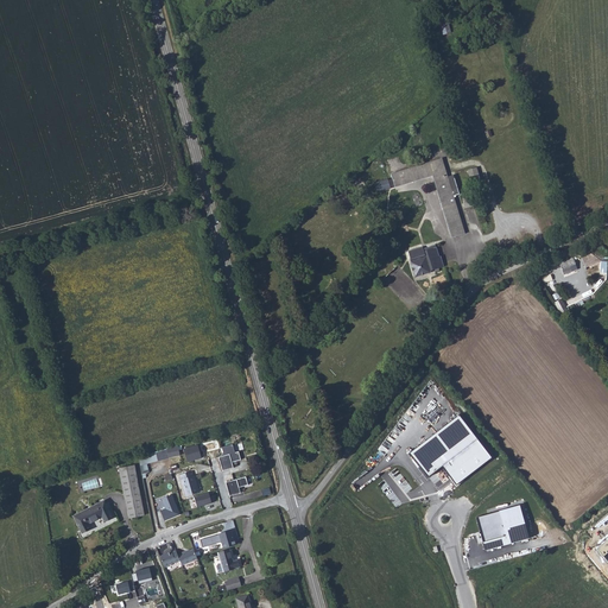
[(439,21),(443,35),(451,32),(448,19),(439,21)]
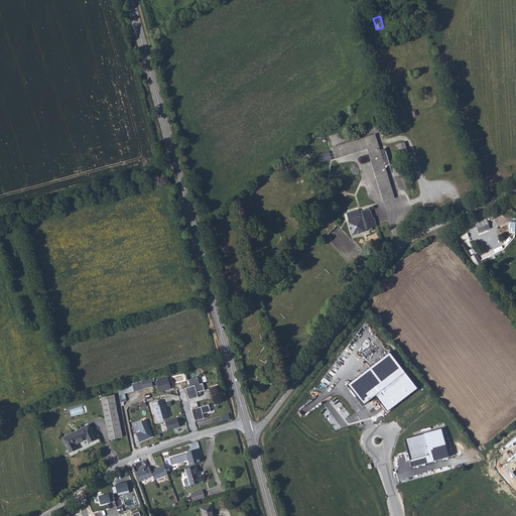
[(382,151),(382,150),(377,134),(333,147),(336,157),(368,147),(372,160),(384,200),(395,197),(386,165),(391,164),(387,150),(382,151)]
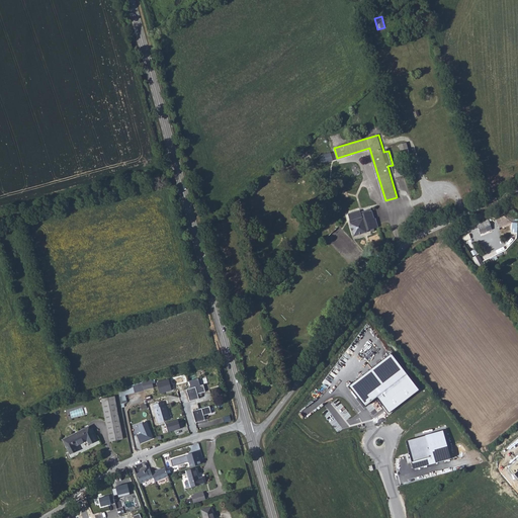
[(402,156),(410,154),(407,142),(399,145),(402,156)]
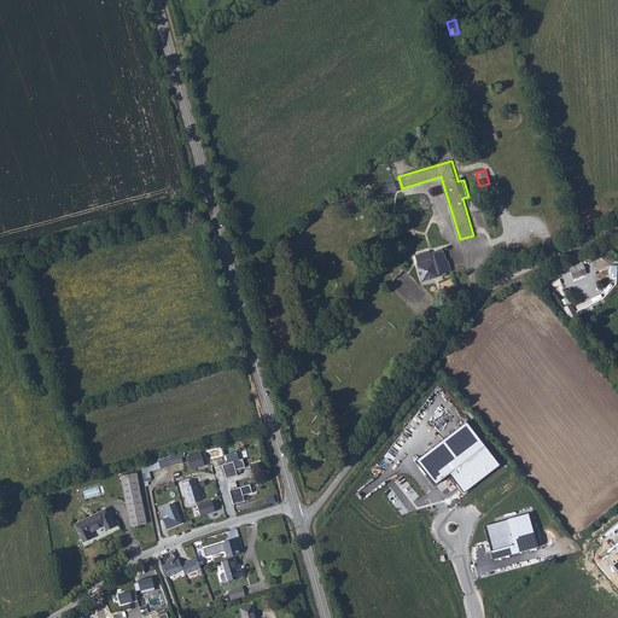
[(395,182),(382,185),(383,194),(397,193),(395,182)]
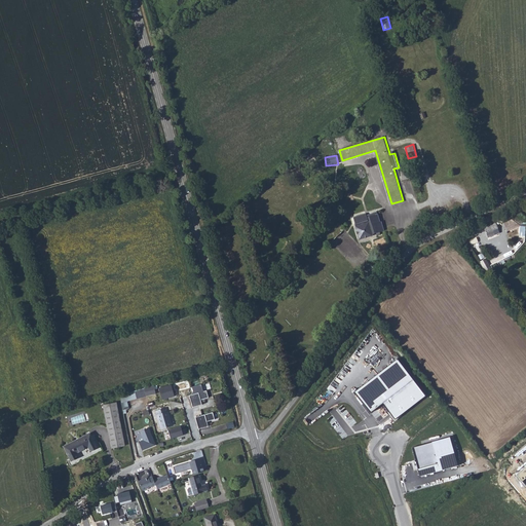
[(355,226),(354,227),(360,239),(373,235),(373,234),(384,230),(381,221),(380,222),(377,213),(367,216),(366,214),(353,218),(355,226)]
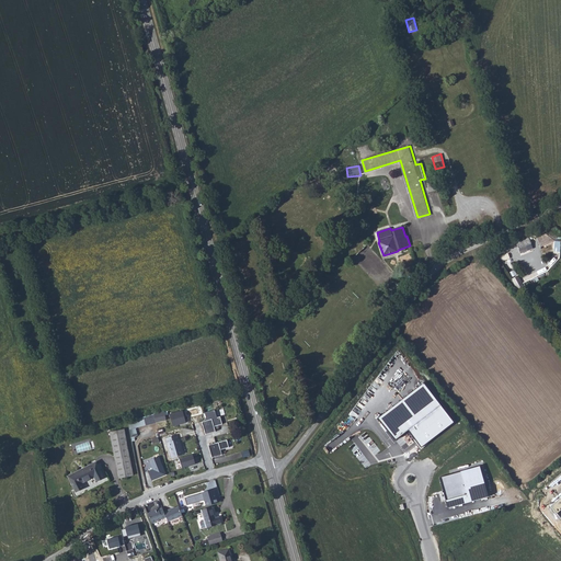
[(529,239),(516,243),(521,253),(533,248),(529,239)]
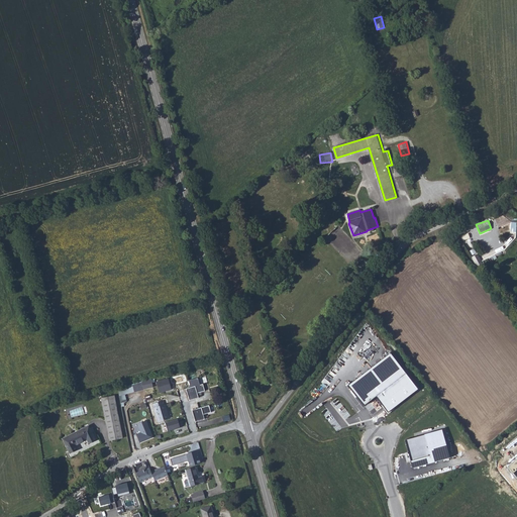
[(478,253),(472,256),(477,268),(484,265),(478,253)]
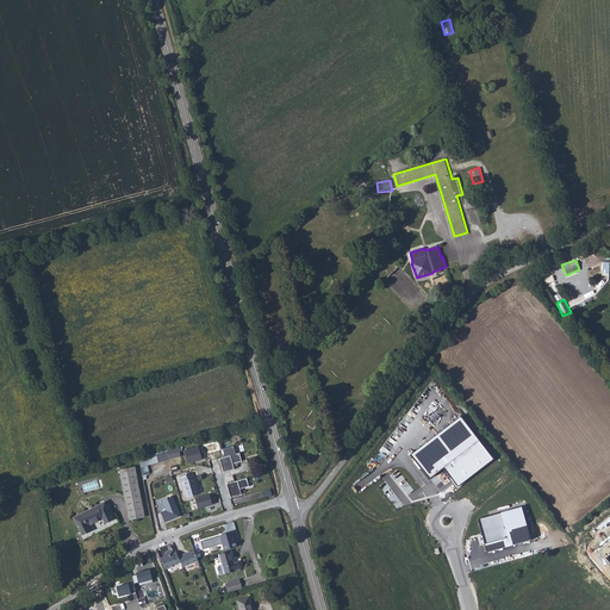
[(492,459),(460,417),(411,454),(430,479),(443,467),(458,487),(492,459)]
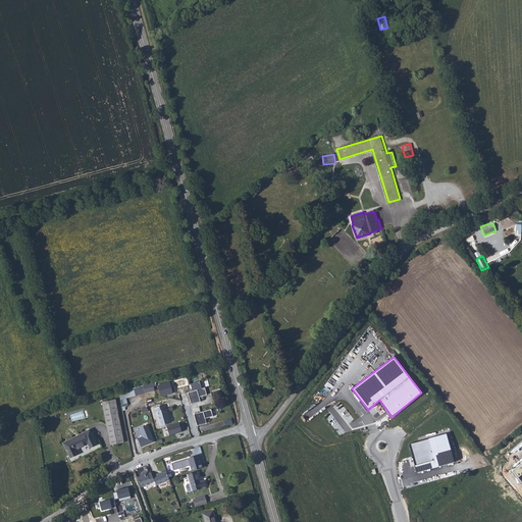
[(200,381),(191,384),(193,392),(202,388),(200,381)]
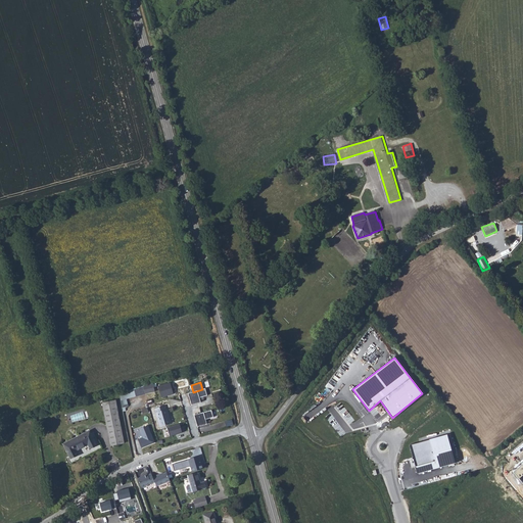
[(171,383),(158,386),(161,398),(174,394),(171,383)]
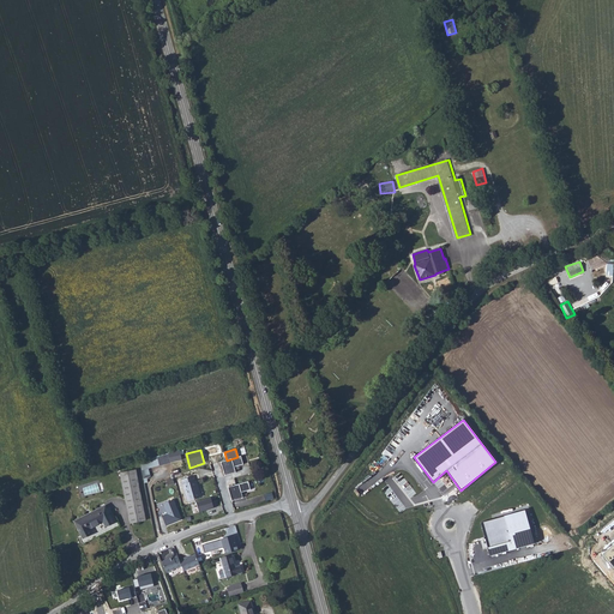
[(178,464),(174,453),(163,456),(166,465),(166,467),(178,464)]
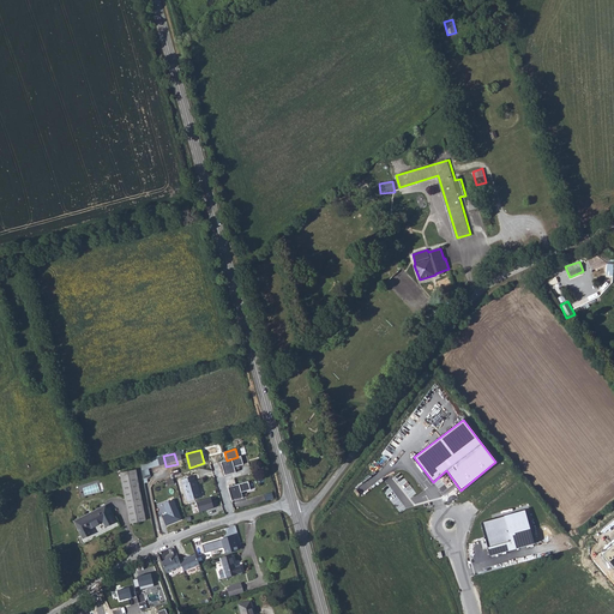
[(150,459),(152,468),(166,465),(163,456),(150,459)]
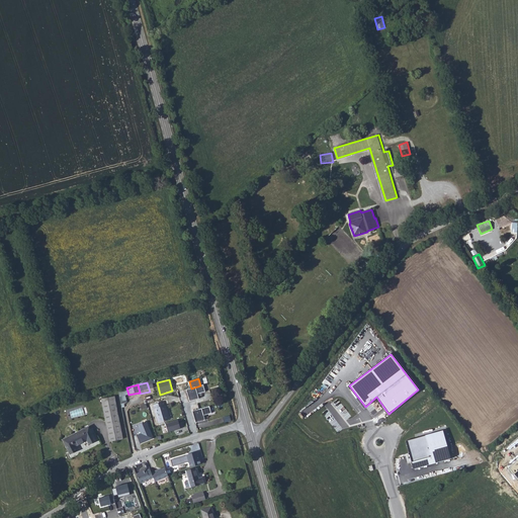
[(187,390),(190,402),(199,399),(198,395),(205,392),(203,384),(200,385),(191,389),(187,390)]
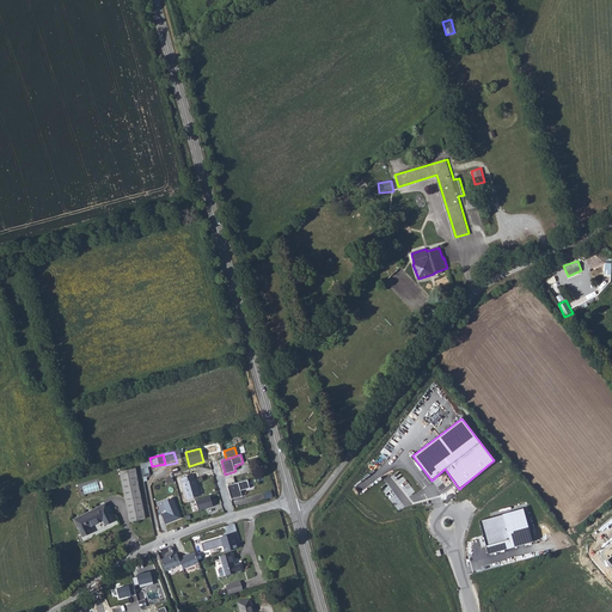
[(118,472),(130,522),(144,519),(132,470),(118,472)]
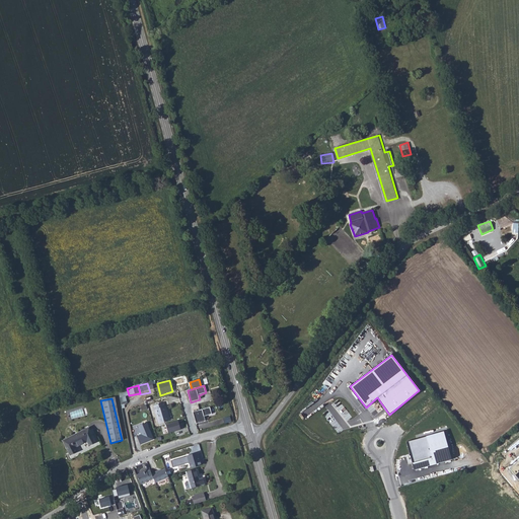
[(154,405),(160,424),(170,421),(166,408),(164,408),(162,403),(154,405)]
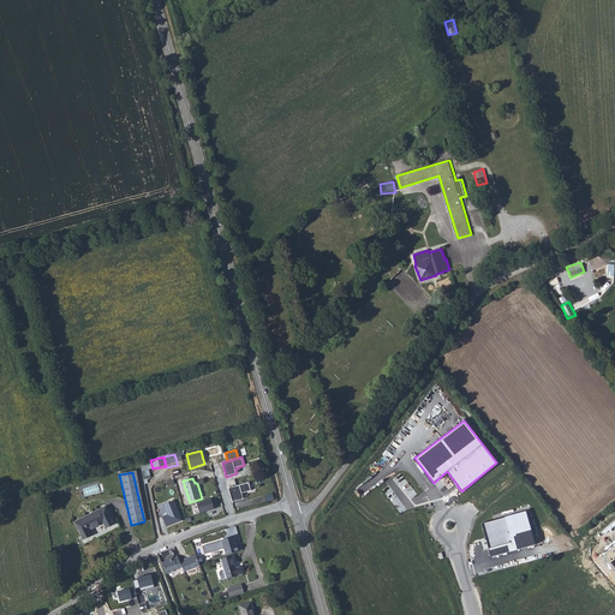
[(230,489),(234,503),(244,500),(243,495),(252,491),(250,483),(230,489)]
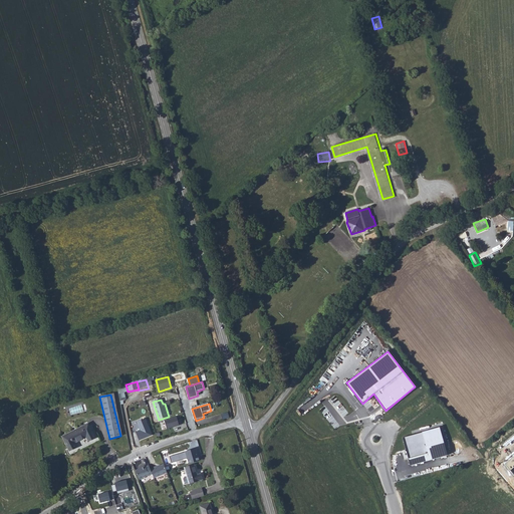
[(148,418),(137,422),(141,430),(136,432),(140,441),(154,435),(148,418)]
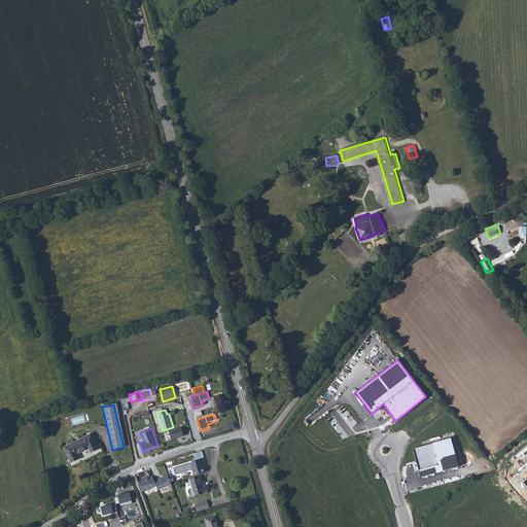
[(181,428),(169,432),(172,441),(184,436),(181,428)]
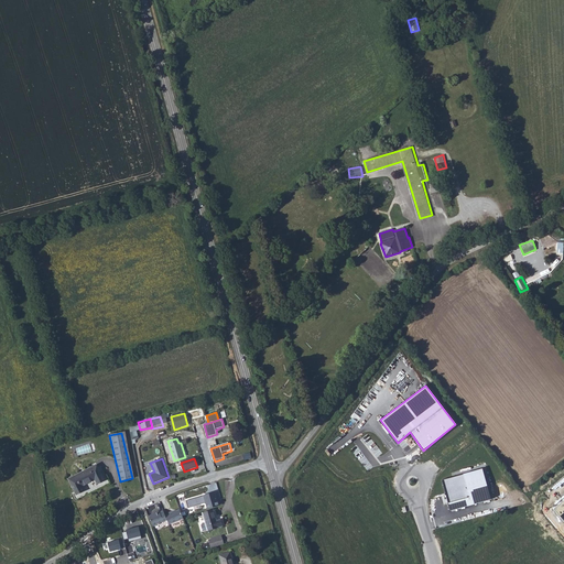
[(112,483),(102,466),(76,481),(85,497),(91,494),(89,489),(102,481),(106,487),(112,483)]
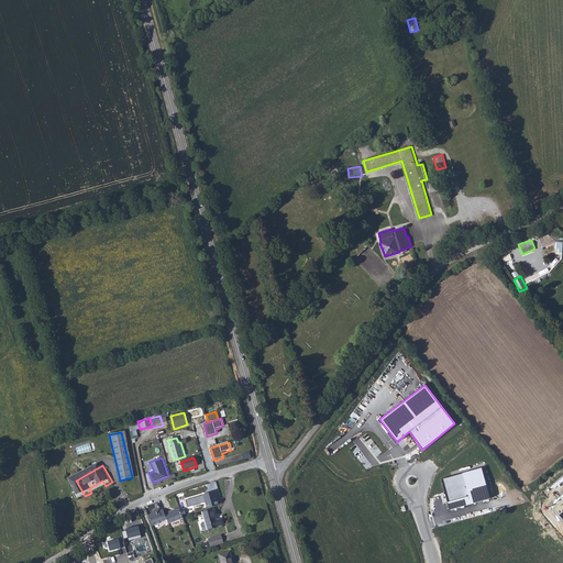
[(486,485),(482,467),(441,478),(448,504),(450,510),(466,506),(474,504),(490,498),(486,485)]
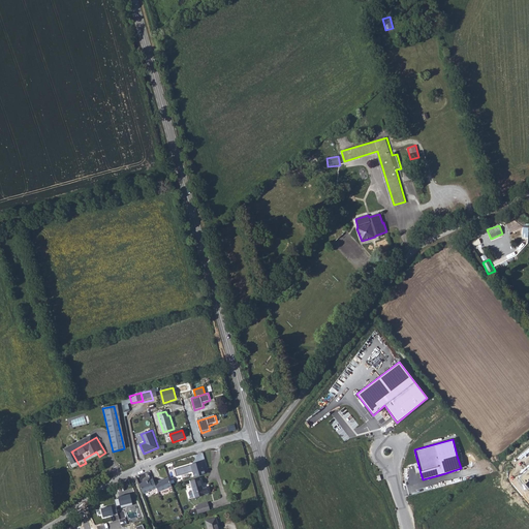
[(175,470),(178,476),(193,471),(195,477),(207,474),(203,461),(175,470)]
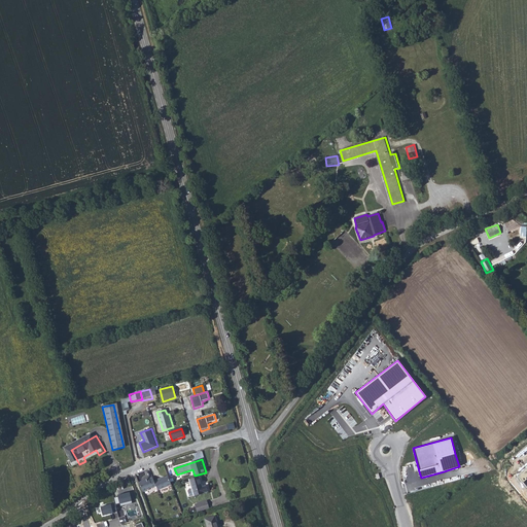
[(526,466),(517,476),(526,487),(526,486),(526,466)]
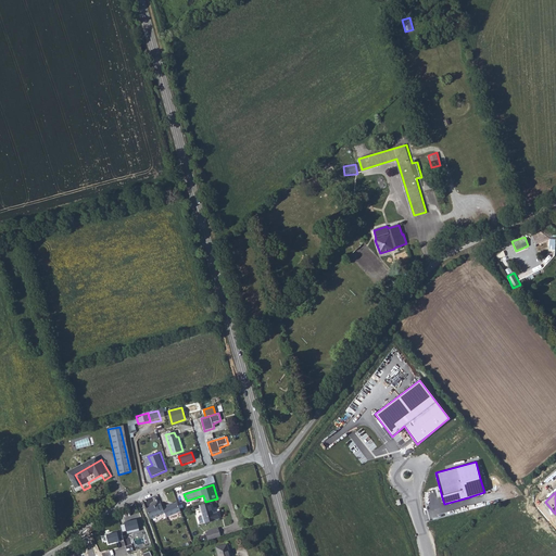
[(164,508),(161,503),(158,504),(153,505),(153,506),(147,509),(151,519),(163,514),(164,508)]
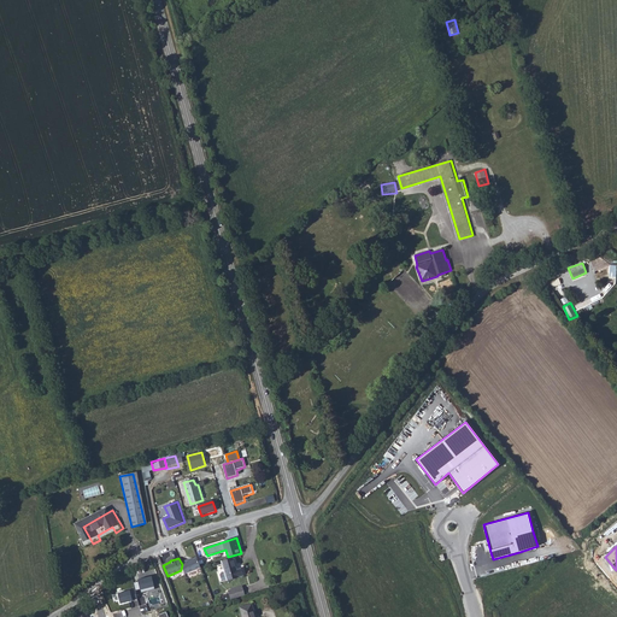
[(188,574),(204,568),(199,558),(193,560),(192,559),(187,562),(182,564),(181,570),(188,574)]
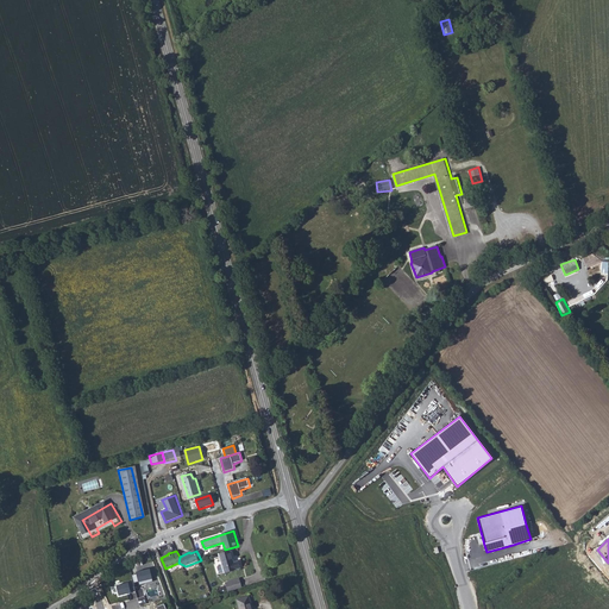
[(225,573),(246,570),(245,562),(240,563),(237,551),(226,553),(228,564),(225,565),(224,566),(225,573)]
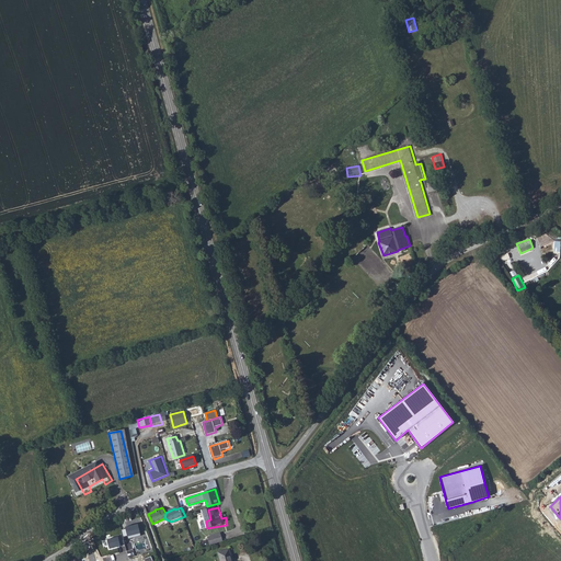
[(126,528),(122,529),(124,537),(128,536),(128,538),(140,535),(138,524),(125,527),(126,528)]
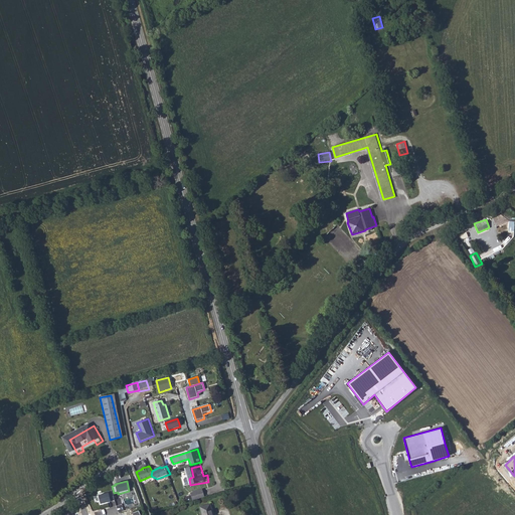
[(194,500),(205,497),(203,489),(191,493),(194,500)]
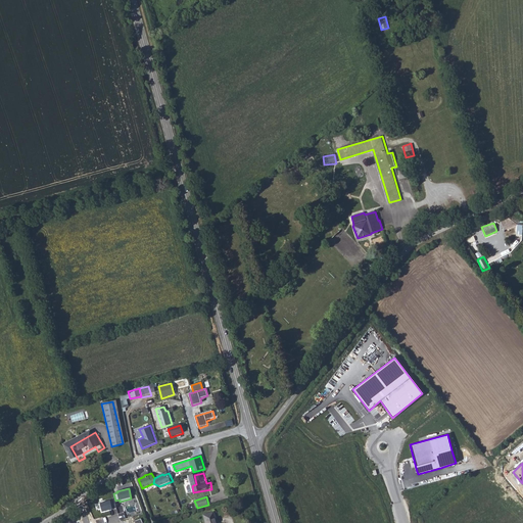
[(109,500),(99,503),(102,512),(112,509),(109,500)]
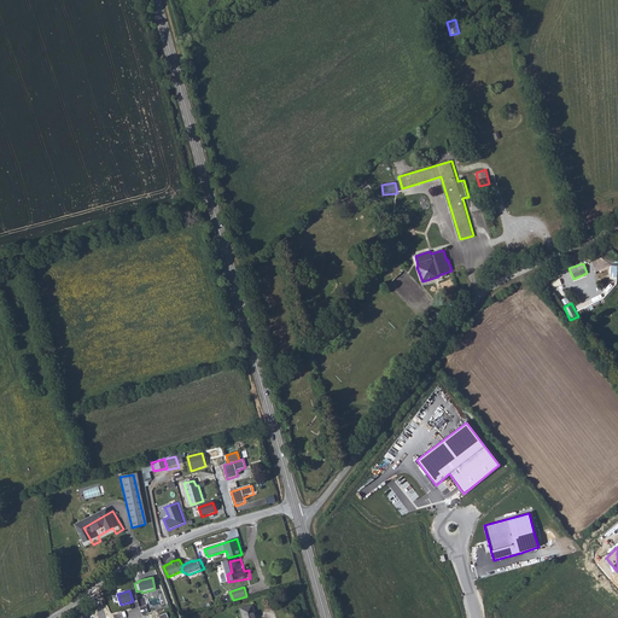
[(240,608),(243,617),(256,617),(254,605),(240,608)]
